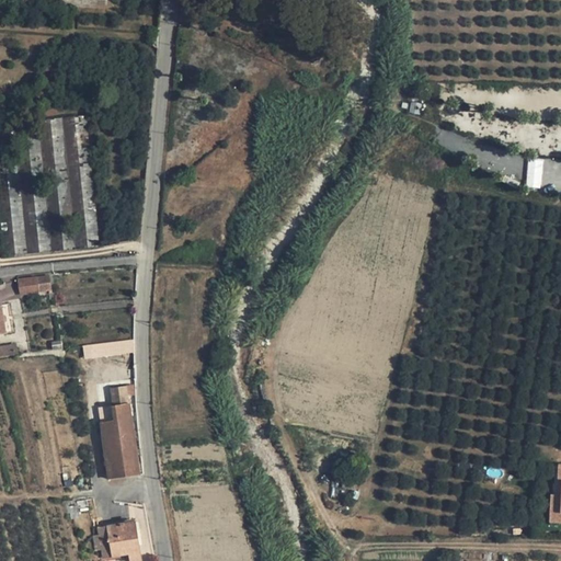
[(419,114),(421,103),(411,102),(410,112),(419,114)]
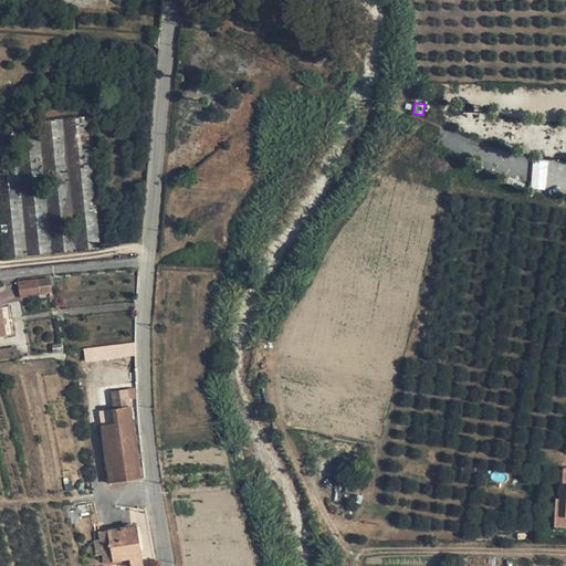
[(101,248),(87,117),(0,125),(0,218),(4,258),(101,248)]
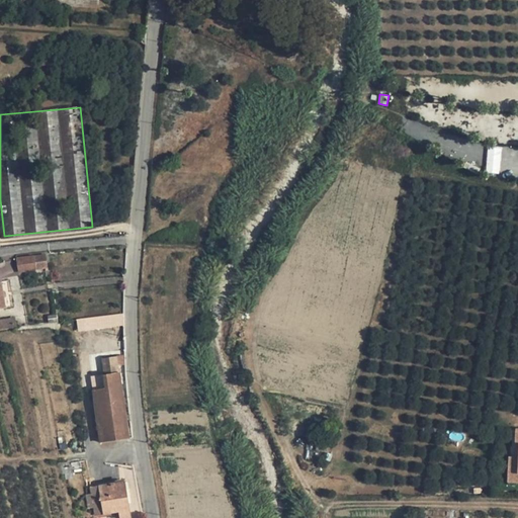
[(501,147),(487,147),(486,173),(500,173),(501,147)]
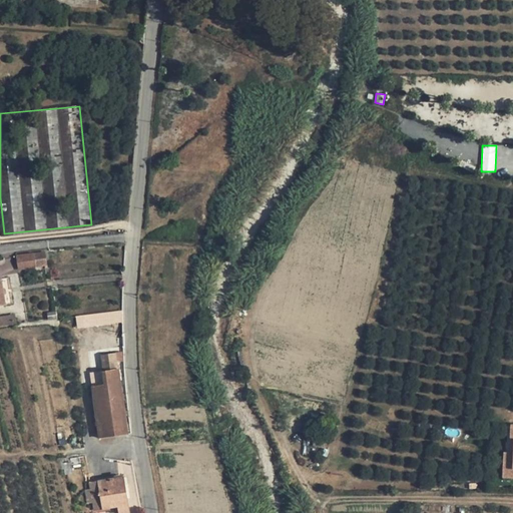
[(46,251),(17,255),(18,269),(47,265),(46,251)]
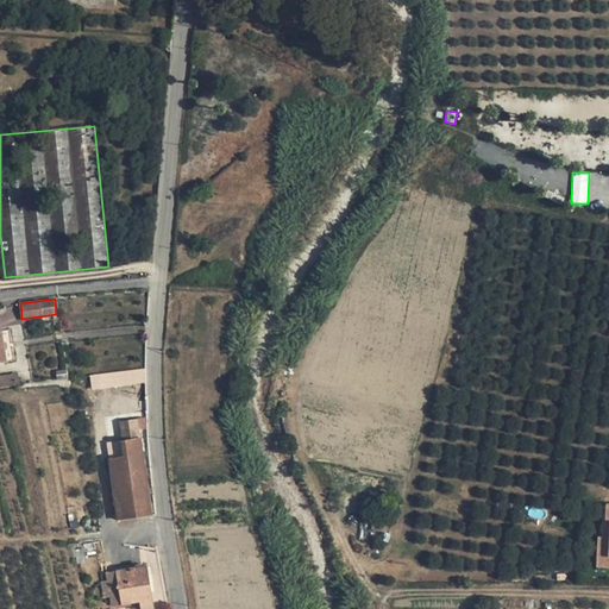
[(146,384),(145,369),(89,375),(90,389),(146,384)]
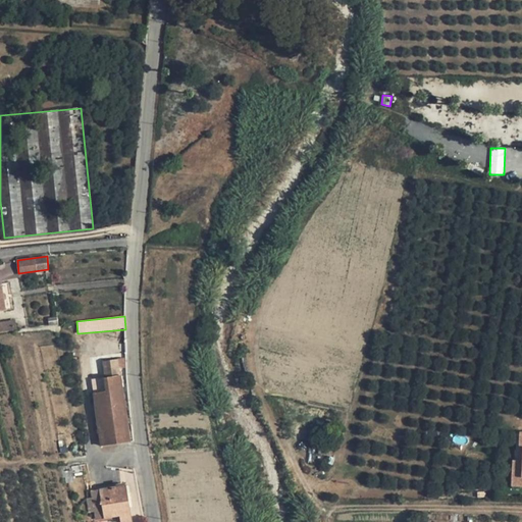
[(5,321),(6,331),(16,329),(15,320),(5,321)]
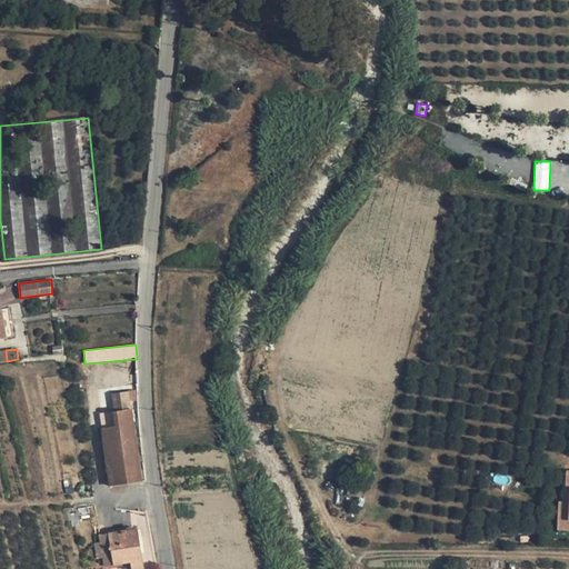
[(111,486),(141,481),(129,391),(112,395),(115,412),(100,415),(111,486)]
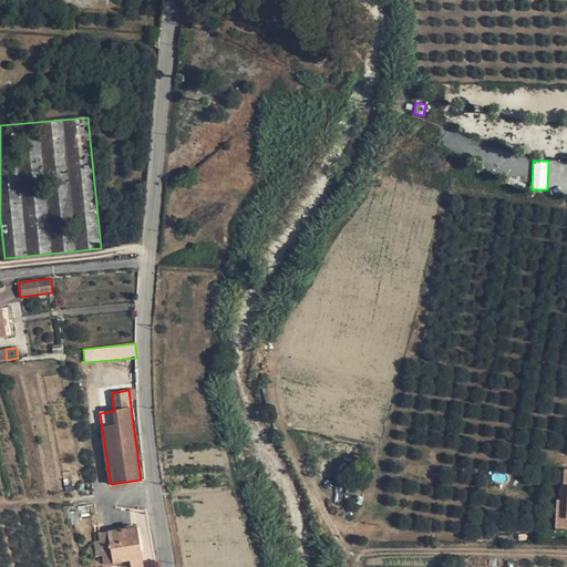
[(566,516),(566,517),(566,515),(566,498),(557,498),(556,527),(566,527),(566,516)]
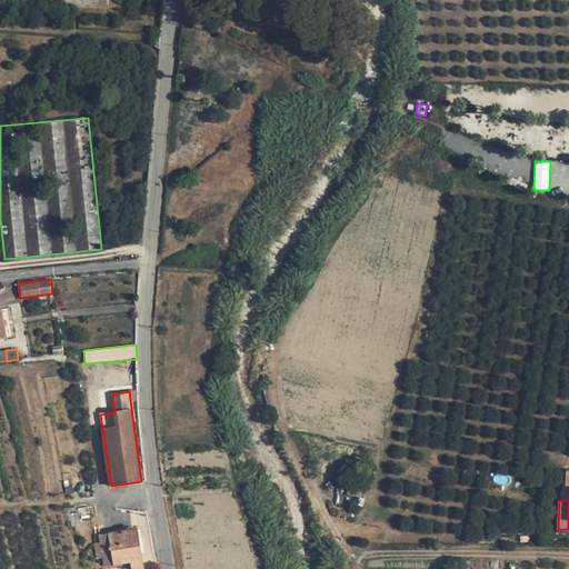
[(143,565),(138,529),(99,535),(101,543),(96,545),(98,558),(103,558),(105,567),(131,562),(132,567),(143,565)]
